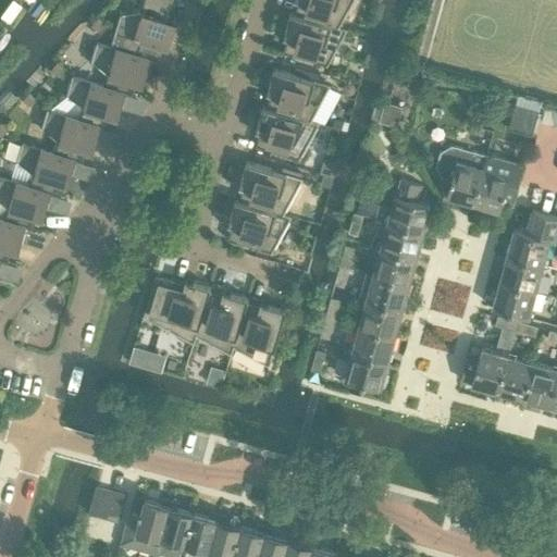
[(118,13),(112,32),(139,39),(163,47),(173,15),(169,14),(173,0),(140,0),(138,11),(120,13),(118,13)]
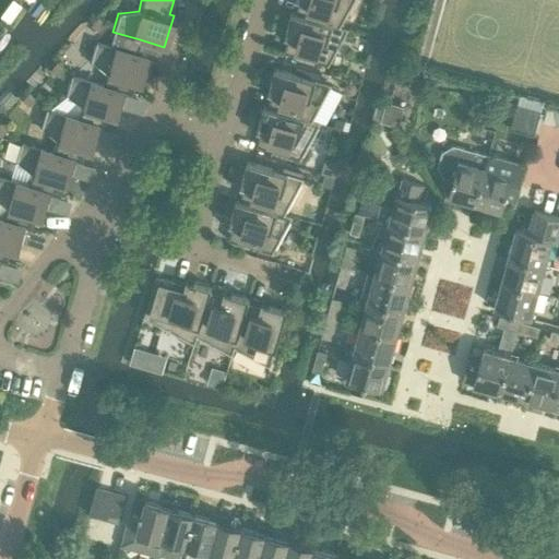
[(341,26),(341,25),(354,0),(299,0),(296,12),(341,26)]
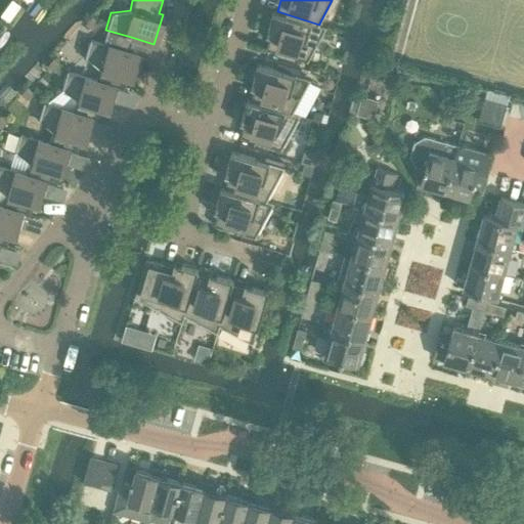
[(319,25),(277,11),(273,10),(266,34),(270,35),(266,48),(307,59),(306,60),(308,60),(326,26),(319,24),(319,25)]
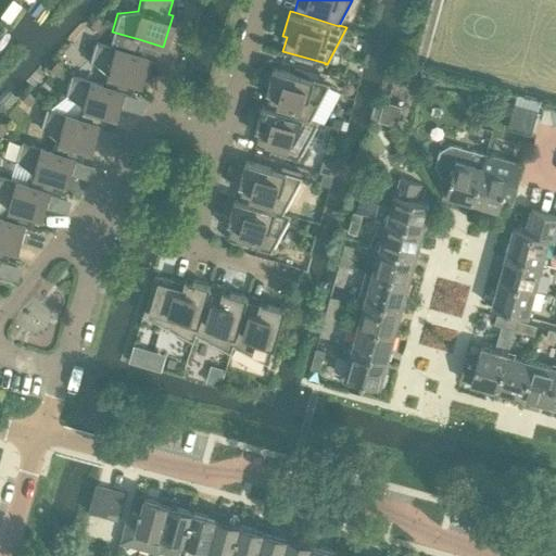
[(96,30),(102,24),(96,17),(89,25),(96,30)]
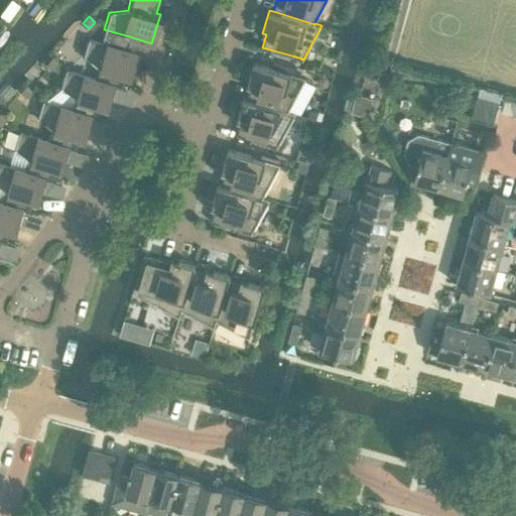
[(88,37),(83,55),(84,55),(98,63),(94,78),(94,79),(112,84),(112,85),(121,88),(123,81),(127,82),(135,52),(125,49),(129,36),(104,29),(101,42),(89,38),(88,37)]
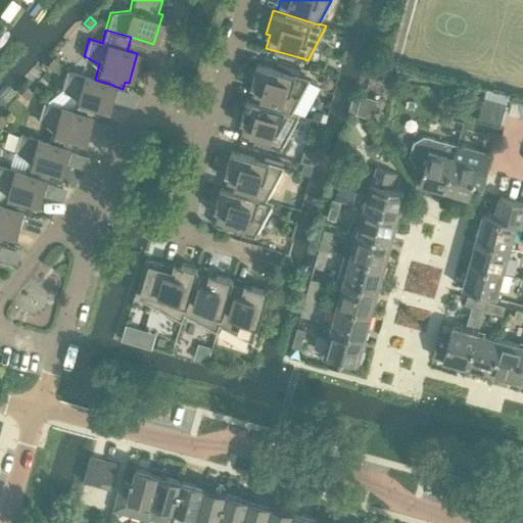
[(52,70),(58,64),(52,58),(46,64),(52,70)]
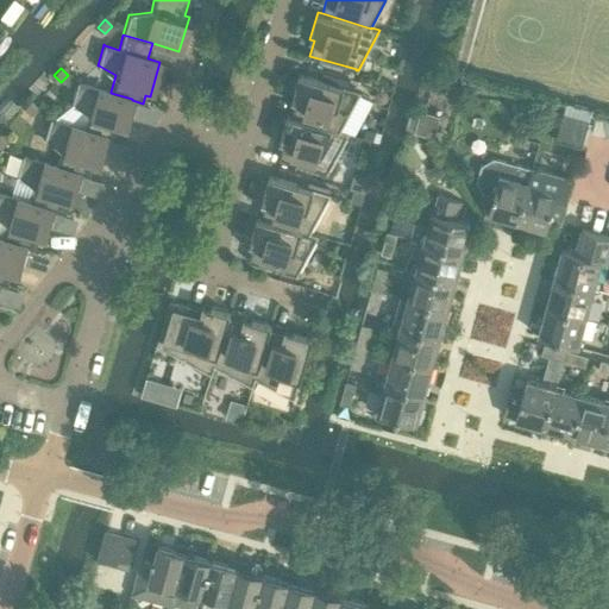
[(454,71),(450,85),(469,89),(472,76),(454,71)]
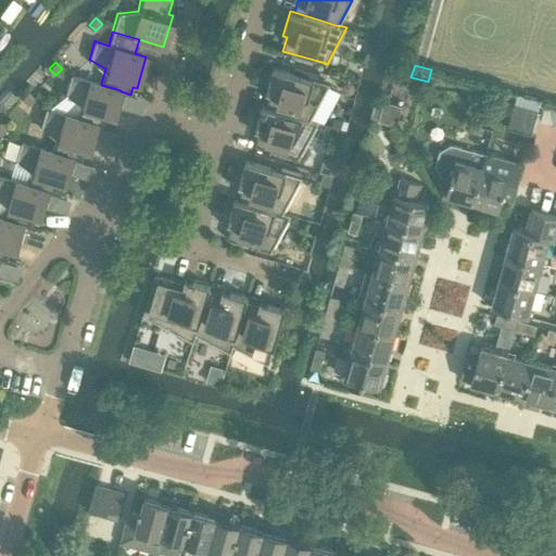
[(311,119),(312,118),(330,83),(274,66),(266,91),(270,93),(266,105),(311,119)]
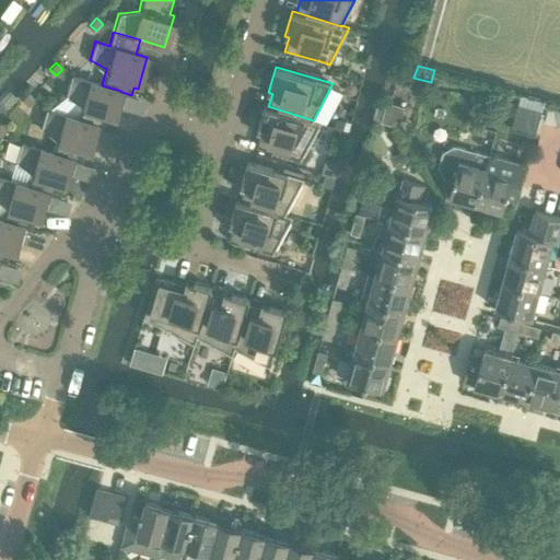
[(66,94),(48,109),(77,118),(77,119),(96,125),(96,126),(106,128),(108,120),(113,123),(121,92),(121,91),(102,85),(102,84),(71,76),(70,74),(65,94),(66,94)]
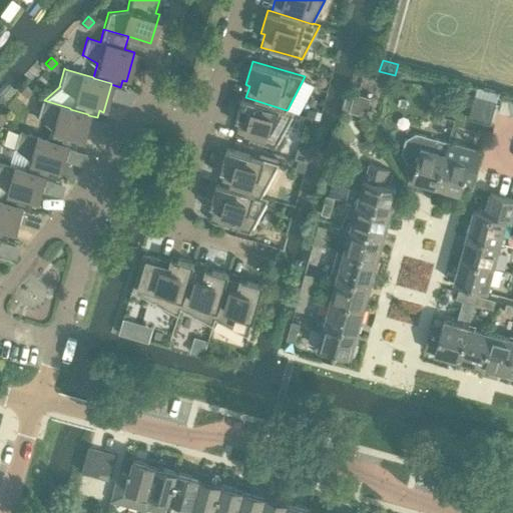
[(25,97),(31,91),(25,85),(19,91),(25,97)]
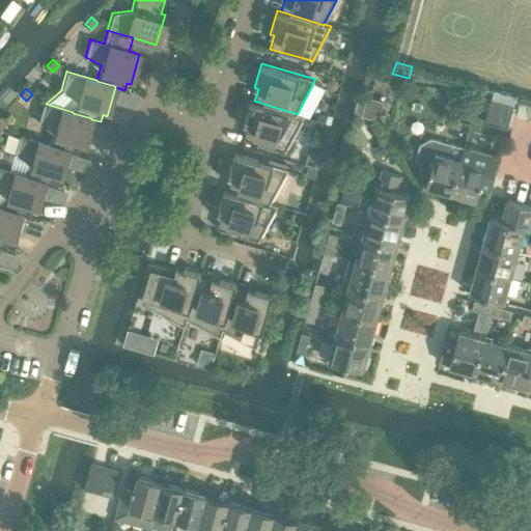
[(370,117),(375,99),(366,95),(361,115),(370,117)]
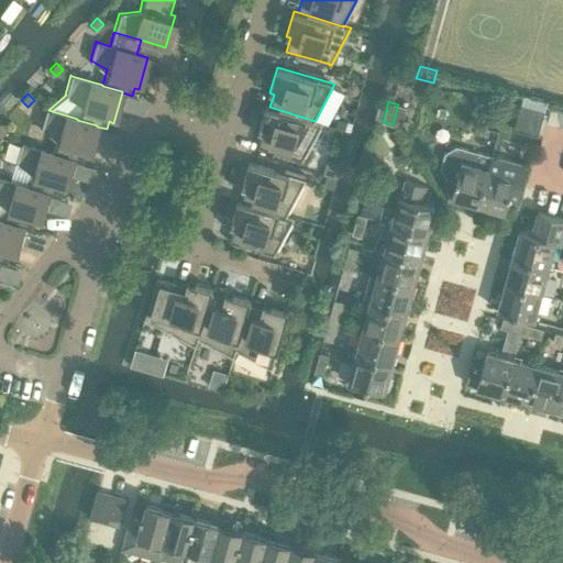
[(401,127),(407,107),(398,105),(393,124),(401,127)]
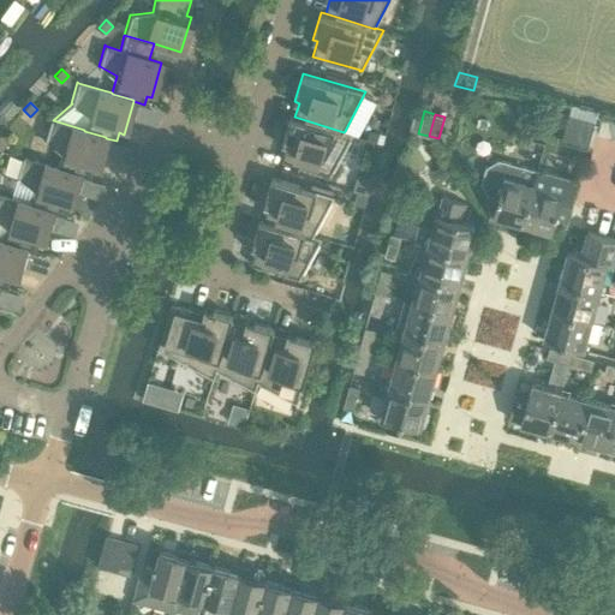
[(569,114),(562,141),(587,147),(595,121),(569,114)]
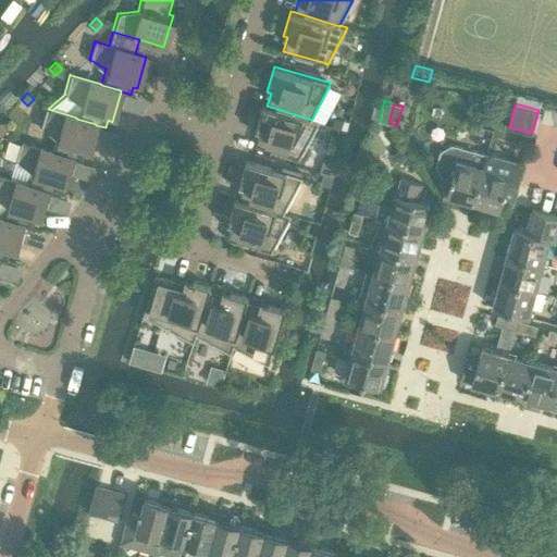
[(311,120),(267,106),(263,104),(256,130),(260,131),(256,145),(298,157),(298,158),(299,158),(320,121),(312,119),(311,120)]
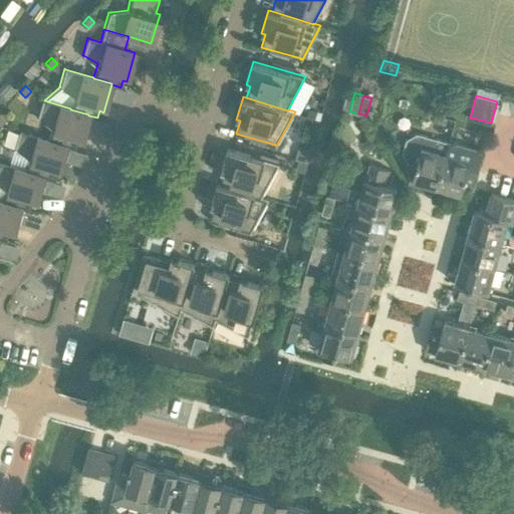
[(41,99),(36,117),(37,117),(50,129),(47,140),(65,146),(74,149),(76,142),(80,143),(88,115),(88,114),(70,109),(70,108),(44,100),(42,100),(43,99),(41,99)]
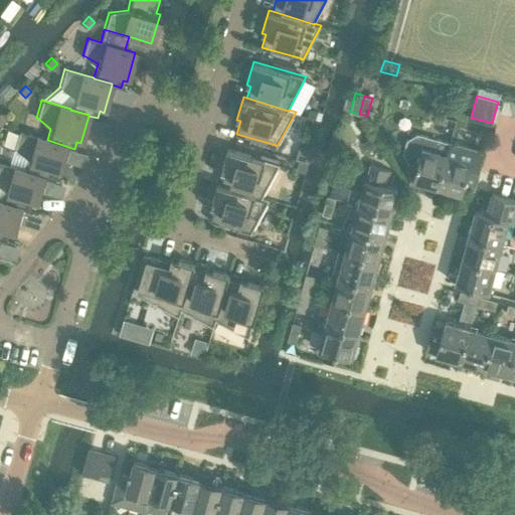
[(310,108),(307,117),(317,120),(319,120),(321,121),(323,112),(318,111),(310,108)]
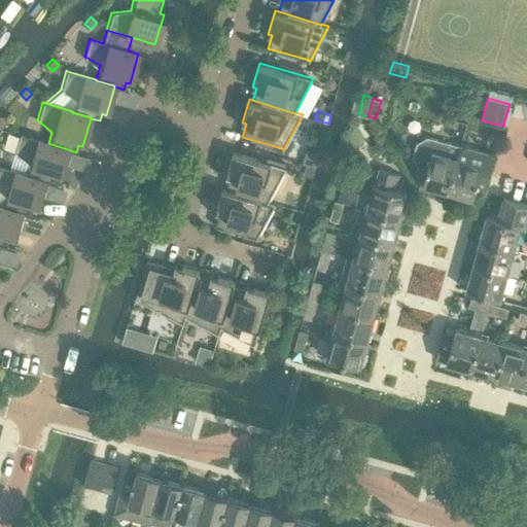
[(13,151),(8,170),(25,174),(25,175),(43,181),(53,184),(55,177),(59,178),(67,149),(48,143),(20,134),(19,134),(13,151)]
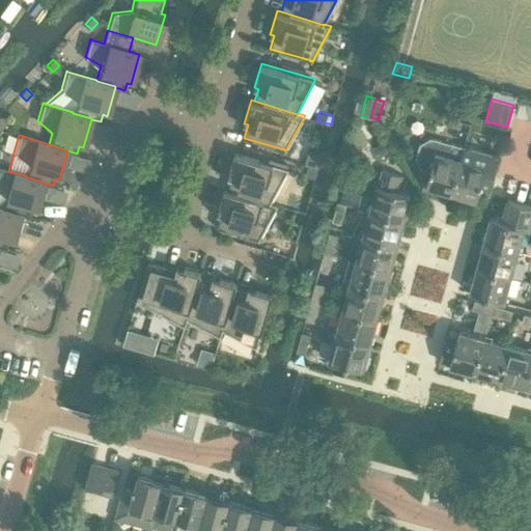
[(426,184),(451,191),(464,146),(431,137),(419,144),(415,158),(422,169),(429,172),(426,184)]
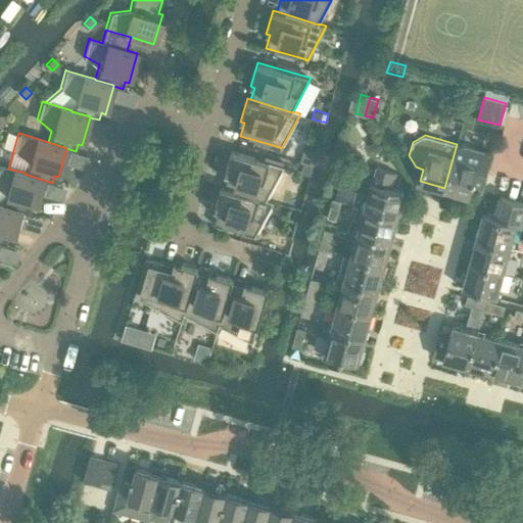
[(491,153),(457,144),(444,188),(471,195),(474,184),(482,187),(491,153)]
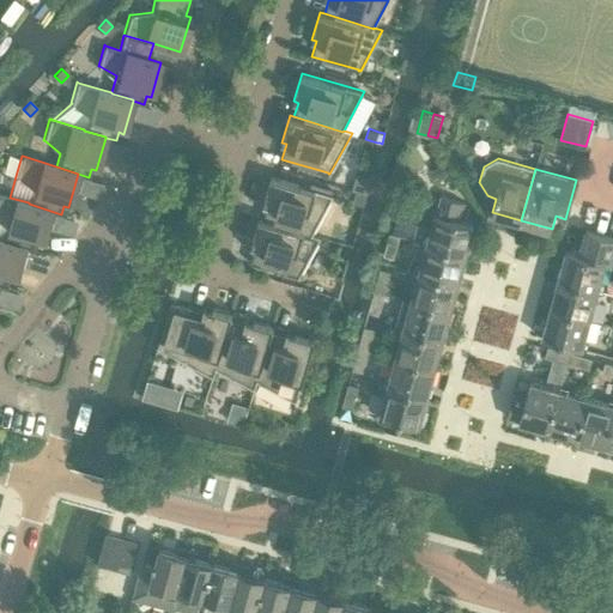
[(357,174),(352,190),(356,192),(366,195),(372,178),(370,177),(368,177),(357,174)]
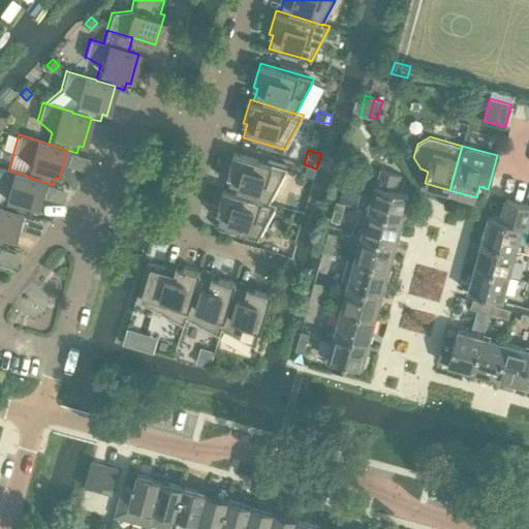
[(270,201),(288,167),(234,152),(226,176),(230,177),(227,189),(270,201)]
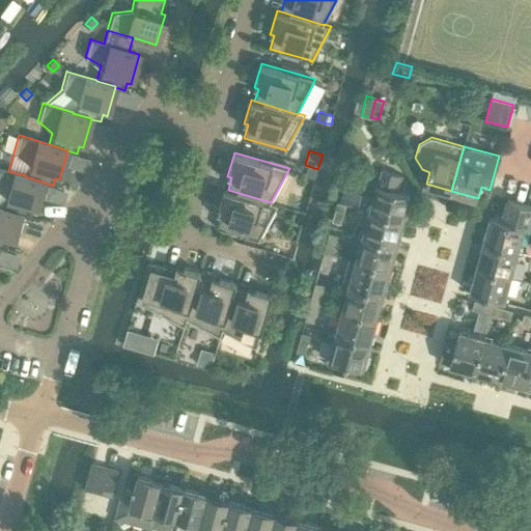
[(308,166),(306,175),(314,177),(315,178),(317,169),(308,166)]
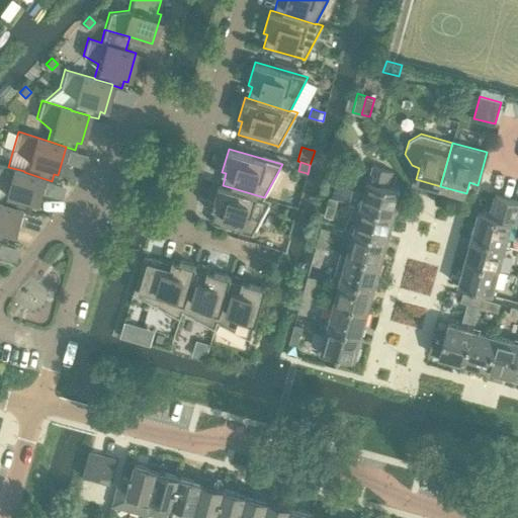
[(0,201),(1,202),(1,203),(19,208),(19,209),(28,212),(30,205),(34,206),(42,178),(24,172),(24,171),(8,167),(0,164),(0,201)]
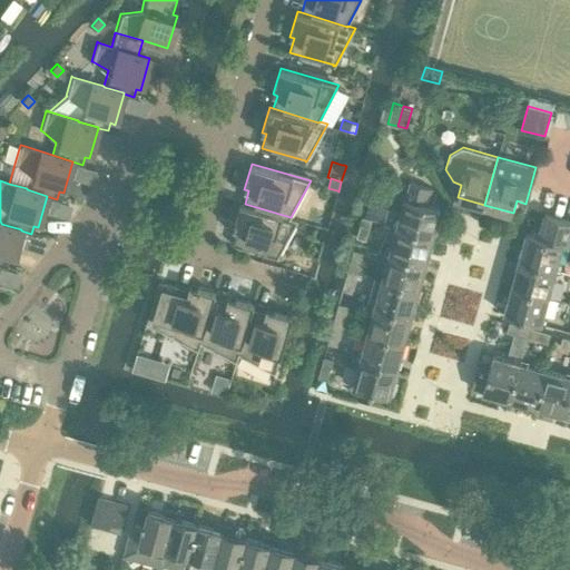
[(428,205),(432,187),(411,182),(405,198),(404,198),(401,212),(372,205),(369,218),(372,219),(396,225),(433,235),(441,208),(428,205)]
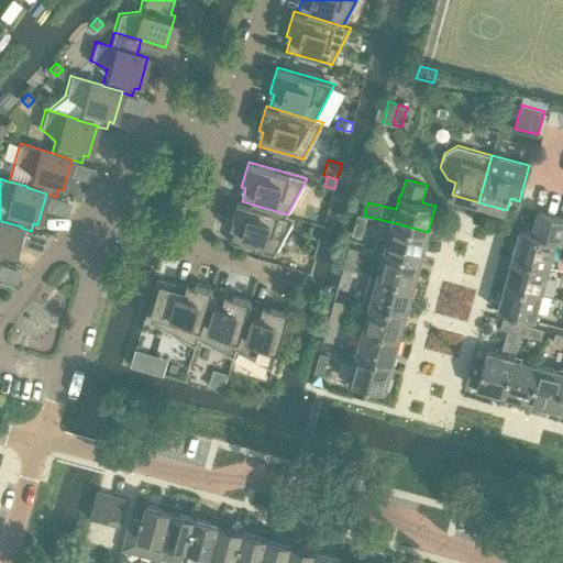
[(287,214),(242,201),(238,200),(230,225),(234,227),(230,241),(274,253),(274,254),(275,254),(295,217),(287,214)]
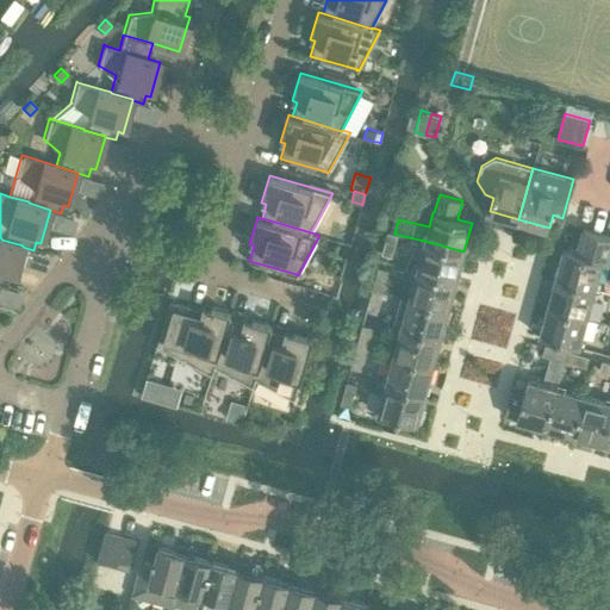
[(607,262),(609,247),(609,235),(584,228),(577,251),(564,247),(555,278),(593,288),(602,261),(607,262)]
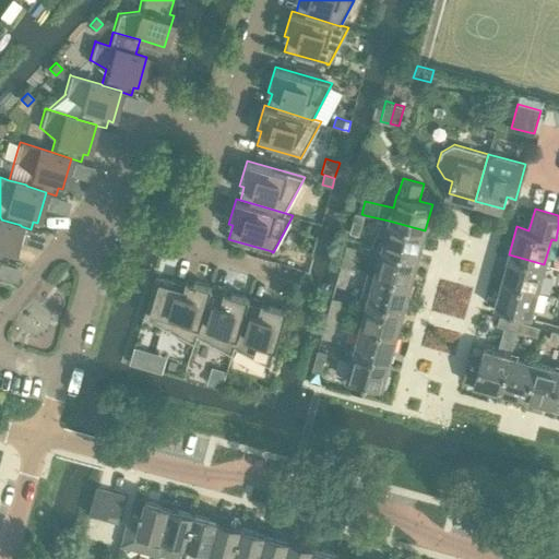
[(359,235),(365,215),(361,214),(356,212),(349,232),(359,235)]
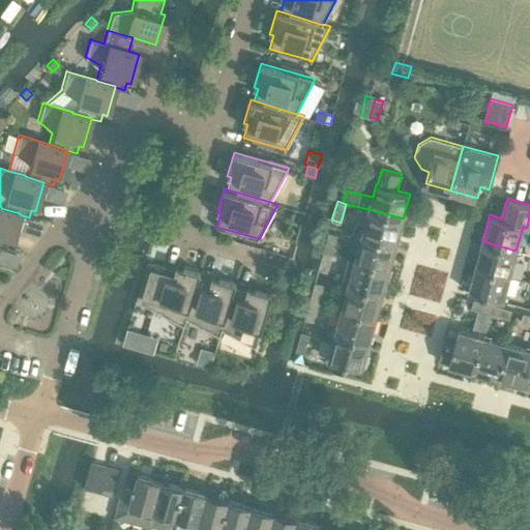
[(0,246),(5,248),(7,241),(11,243),(20,214),(20,213),(1,208),(1,207),(0,206),(0,246)]
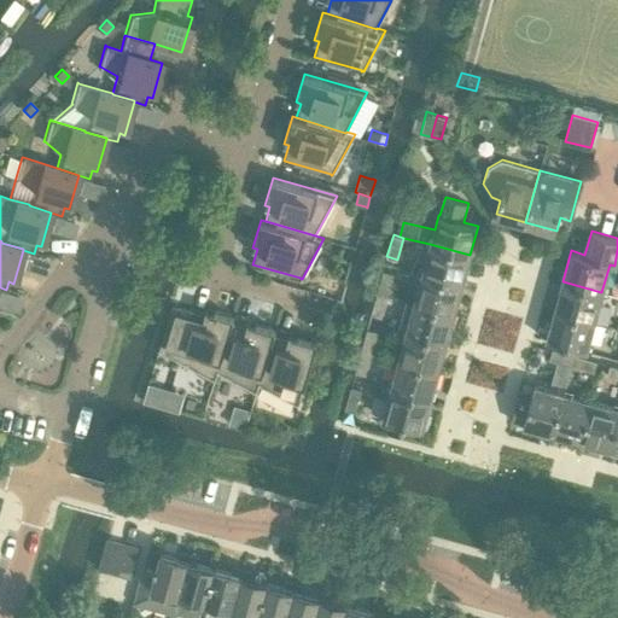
[(462,284),(470,255),(430,244),(425,262),(415,258),(412,270),(423,273),(462,284)]
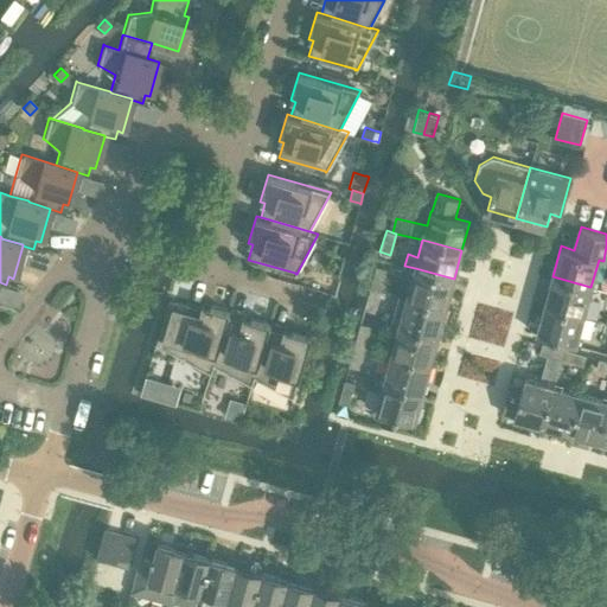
[(381,289),(387,268),(376,266),(370,287),(381,289)]
